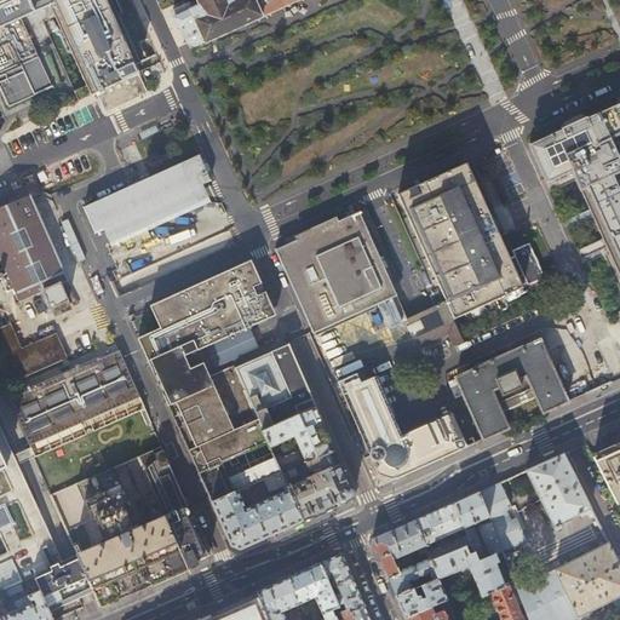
[(139,62),(118,13),(112,0),(0,0),(0,90),(7,107),(9,105),(10,108),(29,98),(53,87),(22,18),(51,5),(92,96),(96,93),(97,96),(102,95),(108,108),(126,101),(143,92),(135,76),(139,74),(135,64),(139,62)]
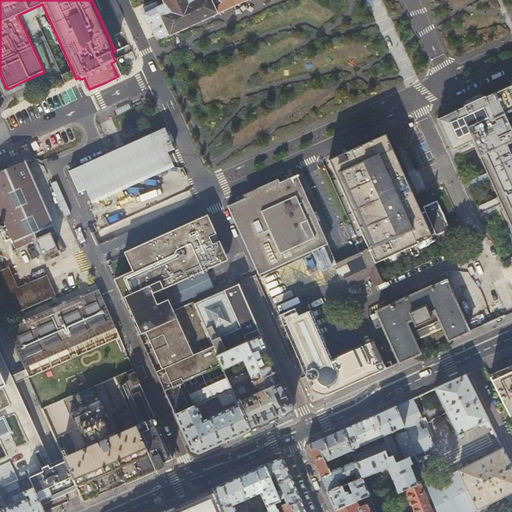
[(95,0),(100,10),(97,11),(115,51),(122,48),(116,35),(124,31),(109,0),(95,0)]
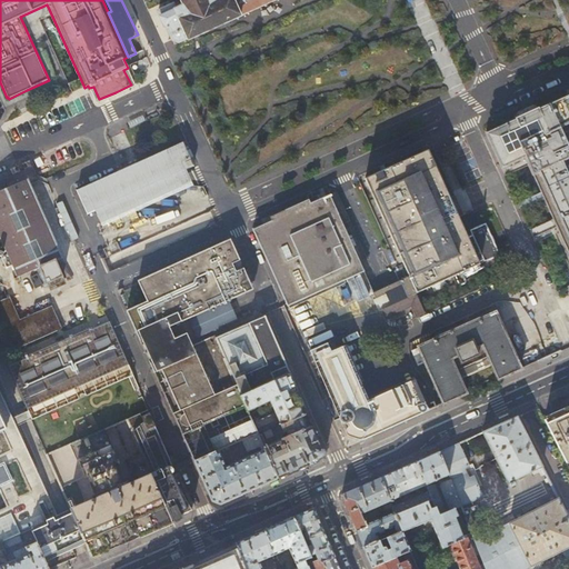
[(181,0),(182,2),(176,6),(173,1),(157,8),(165,26),(167,25),(172,39),(179,41),(188,38),(189,39),(275,0),(181,0)]
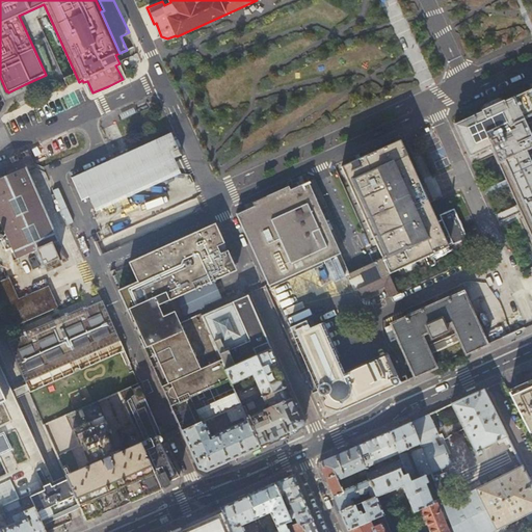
[(531,267),(531,268),(531,269),(531,150),(531,149),(531,148),(528,139),(531,137),(530,134),(531,133),(531,88),(513,98),(513,97),(504,101),(503,100),(481,110),(481,111),(472,115),(472,116),(454,125),(469,158),(490,148),(498,164),(499,164),(507,182),(531,237),(531,267)]
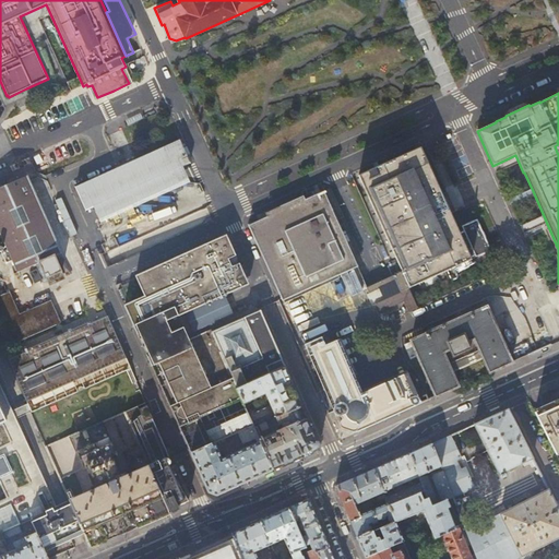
[(75,187),(86,211),(102,203),(177,169),(192,163),(181,139),(129,162),(75,187)]
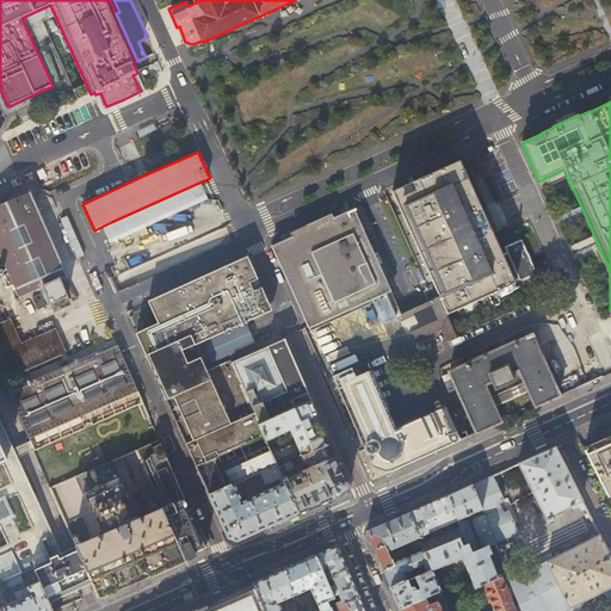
[(411,332),(414,341),(443,328),(448,341),(457,337),(448,315),(516,284),(514,282),(503,255),(493,234),(460,161),(392,192),(434,285),(439,297),(430,302),(420,306),(409,312),(417,328),(411,332)]
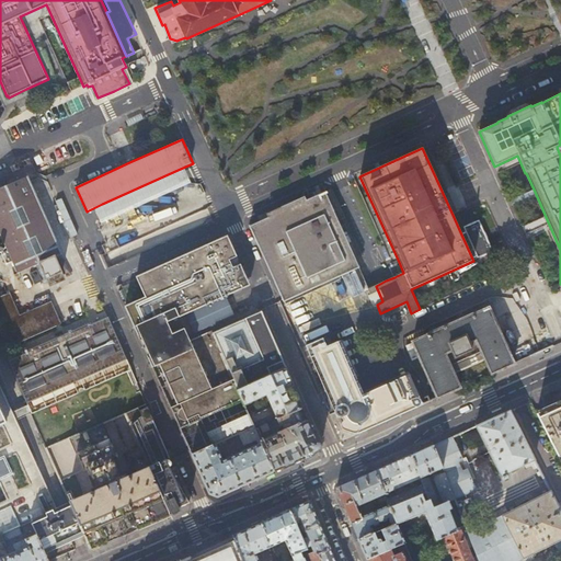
[(178,170),(102,204),(107,217),(184,182),(178,170)]
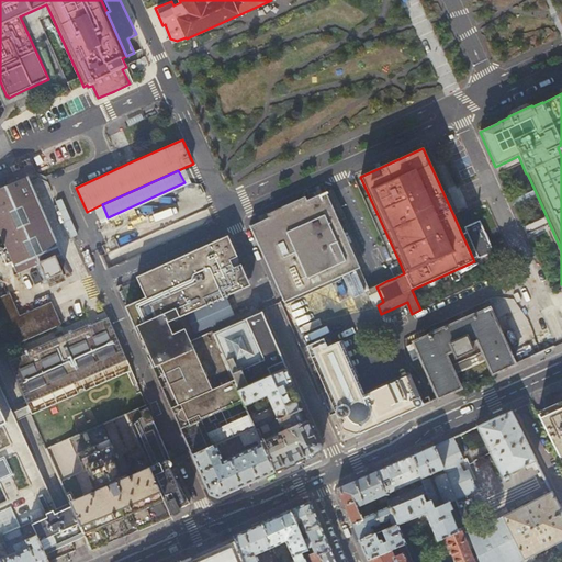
[(40,265),(46,280),(63,273),(56,257),(63,255),(29,177),(0,189),(0,233),(19,274),(40,265)]
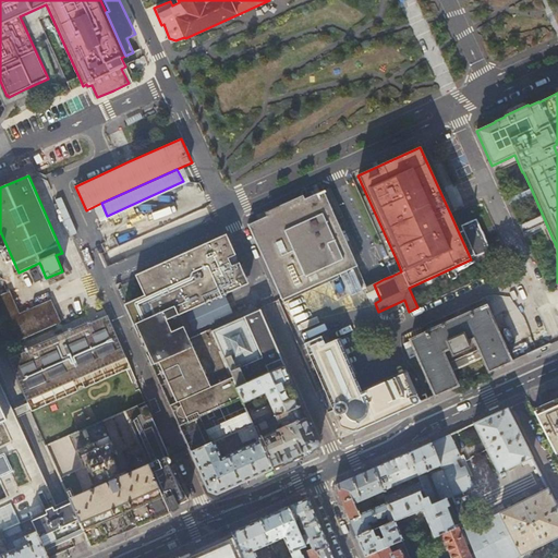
[(249,225),(282,300),(304,290),(340,274),(350,295),(362,290),(352,268),(358,266),(346,240),(328,202),(324,191),(310,197),(262,219),(249,225)]
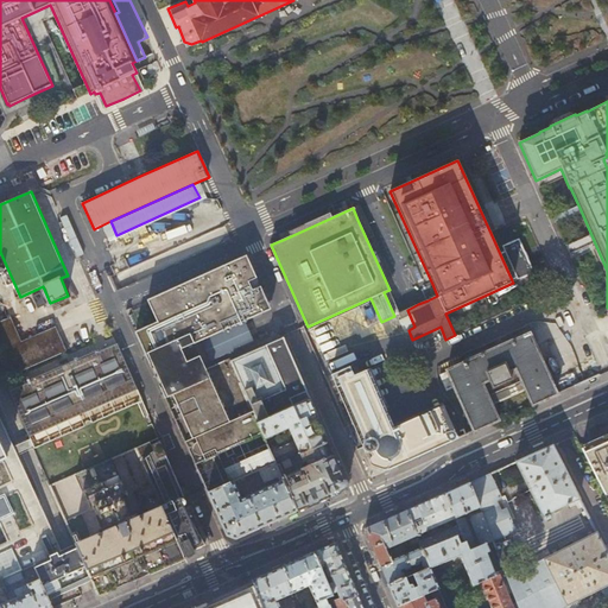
[(519,240),(502,248),(505,252),(517,278),(517,280),(534,272),(529,260),(530,258),(527,253),(525,253),(519,240)]
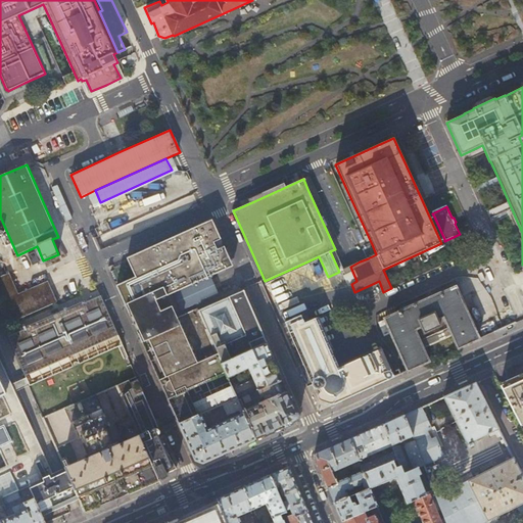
[(444,239),(434,217),(430,219),(440,241),(444,239)]
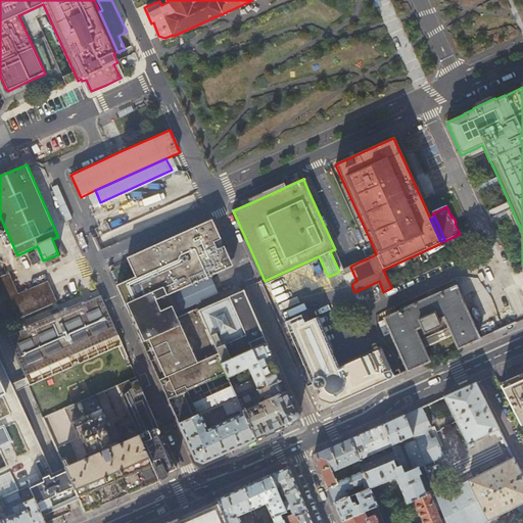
[(210,276),(233,266),(220,236),(212,220),(128,258),(136,277),(116,286),(127,306),(137,331),(154,370),(168,399),(182,393),(194,388),(199,386),(227,374),(228,377),(248,369),(252,378),(251,380),(238,385),(236,384),(232,386),(237,398),(238,399),(283,380),(275,363),(267,343),(256,321),(244,292),(244,291),(199,310),(199,311),(196,312),(195,308),(177,317),(173,305),(158,312),(154,300),(175,291),(187,286),(210,276)]
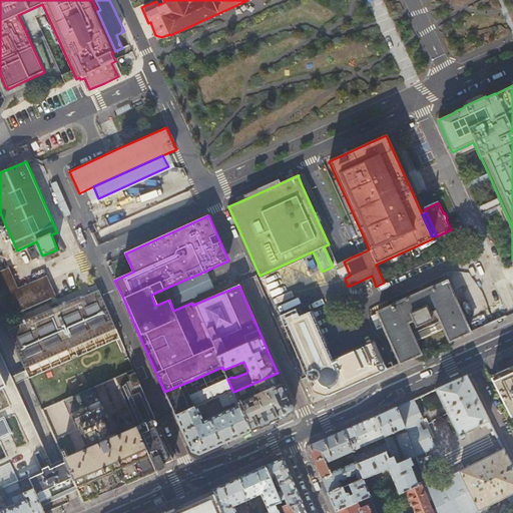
[(369,249),(365,239),(356,243),(361,253),(369,249)]
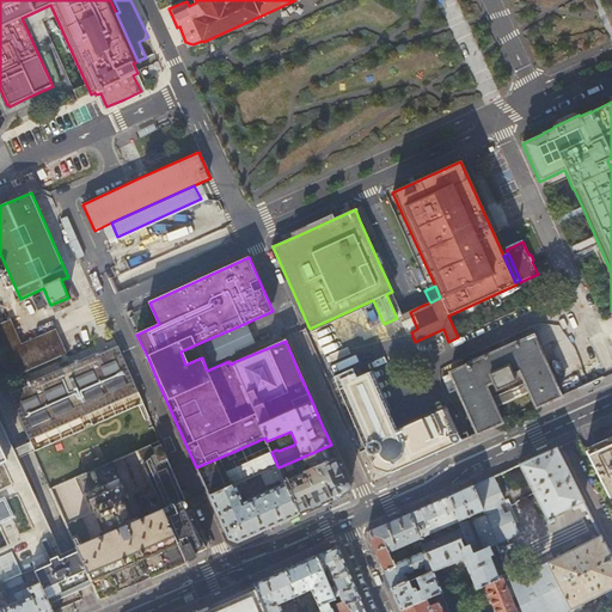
[(403,316),(392,292),(386,294),(397,318),(403,316)]
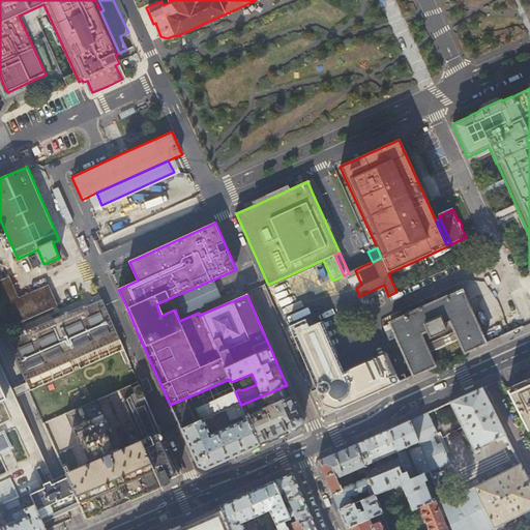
[(361,285),(355,270),(349,273),(356,288),(361,285)]
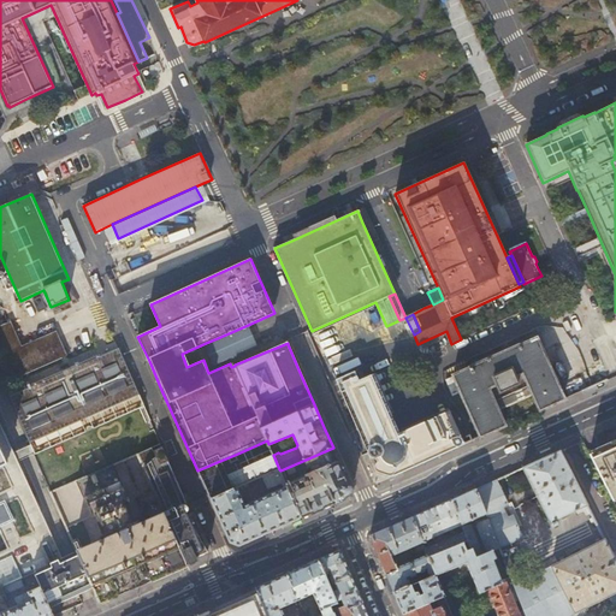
[(0,325),(0,363),(7,381),(67,355),(57,331),(22,345),(11,321),(0,325)]
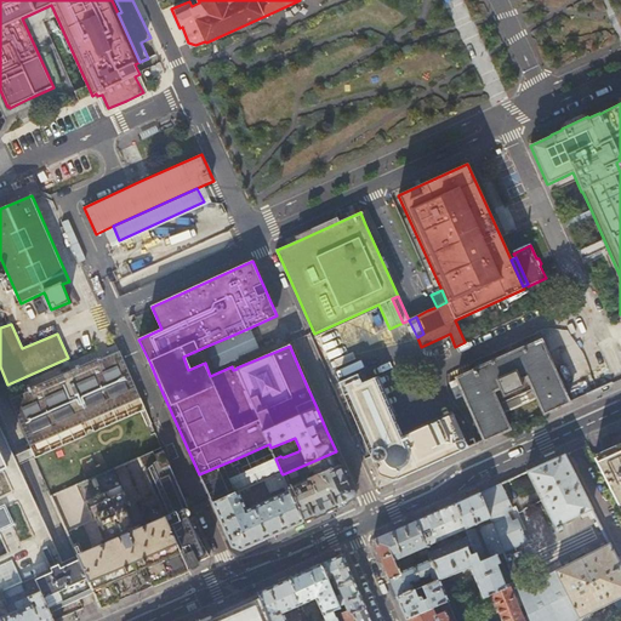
[(260,348),(250,328),(222,340),(208,346),(217,368),(260,348)]
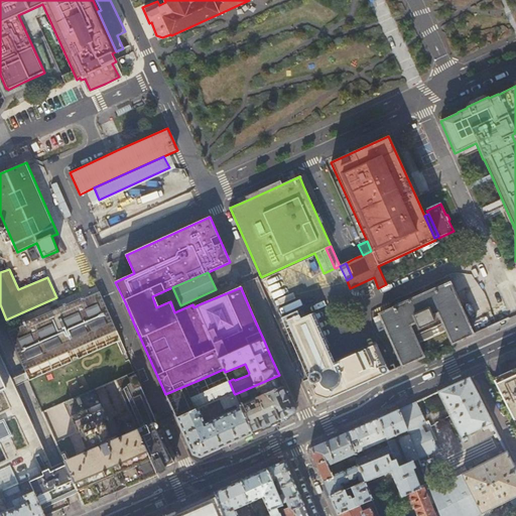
[(379,314),(402,366),(423,356),(422,355),(450,342),(452,344),(473,335),(454,292),(449,283),(379,314)]
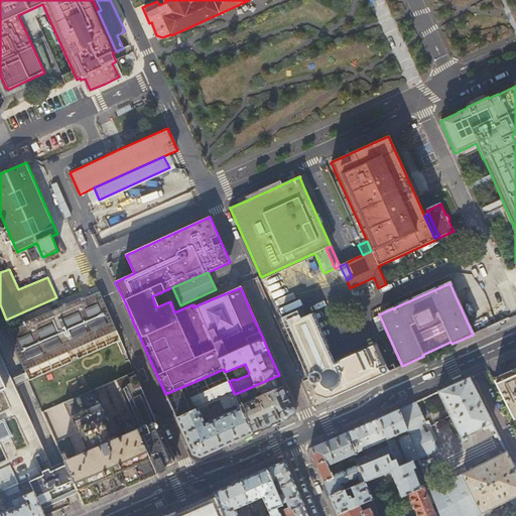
[(7,332),(29,381),(121,341),(116,331),(100,291),(84,298),(83,296),(22,323),(23,325),(7,332)]
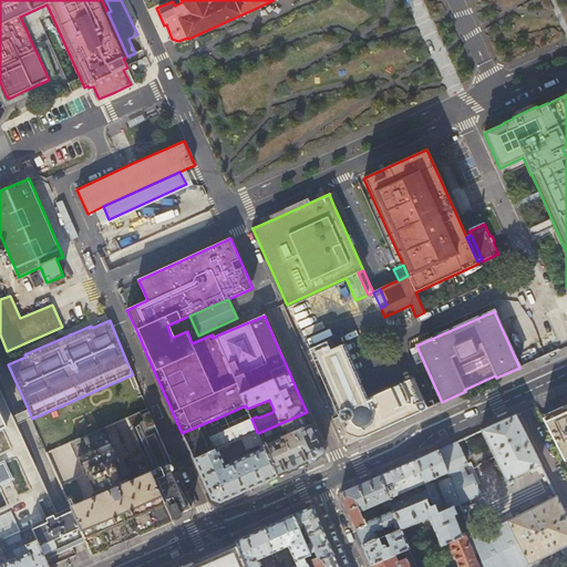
[(330,384),(334,393),(361,381),(363,380),(347,343),(331,350),(327,342),(310,350),(320,372),(323,371),(330,384)]
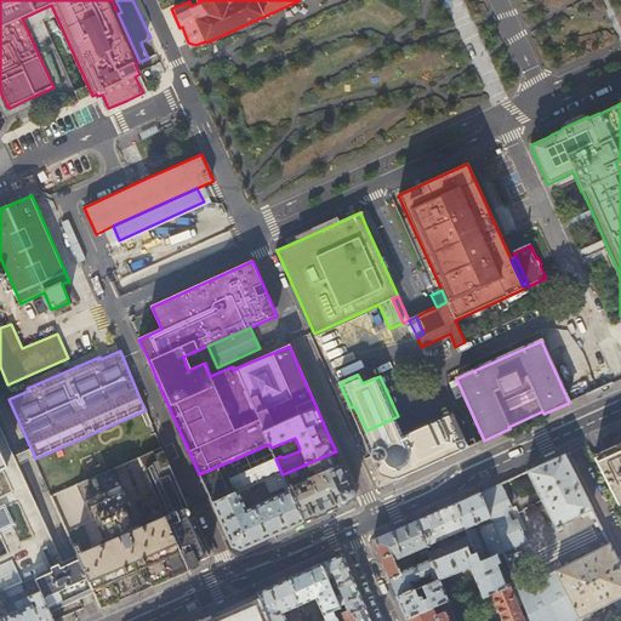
[(362,421),(354,406),(351,408),(358,422),(362,421)]
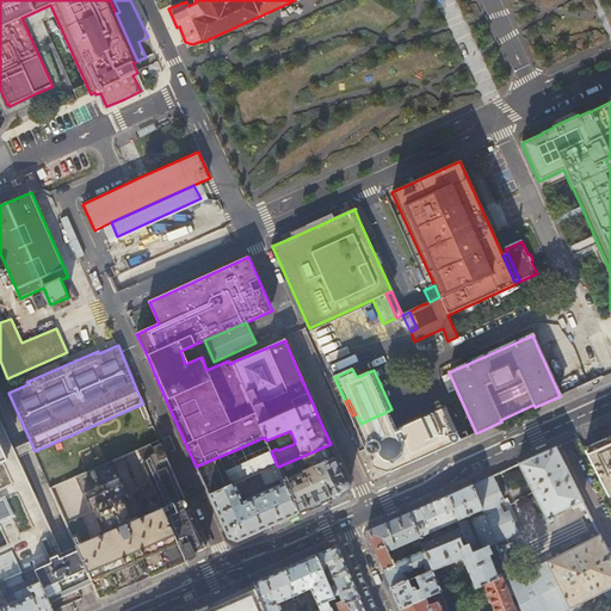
[(456,427),(446,405),(396,427),(397,430),(394,431),(368,443),(368,446),(368,449),(368,451),(369,452),(370,452),(371,454),(372,454),(374,454),(376,458),(375,458),(374,460),(374,461),(374,462),(374,463),(374,464),(375,466),(384,469),(387,469),(388,469),(389,468),(390,467),(392,470),(403,466),(462,439),(456,427)]
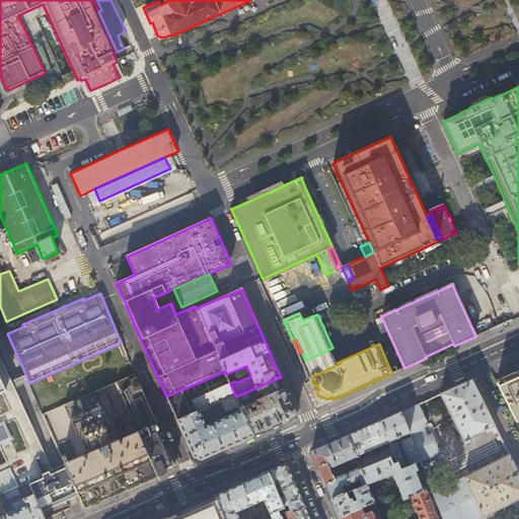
[(306,360),(309,368),(311,373),(312,376),(335,366),(338,365),(337,363),(334,357),(330,349),(306,360)]
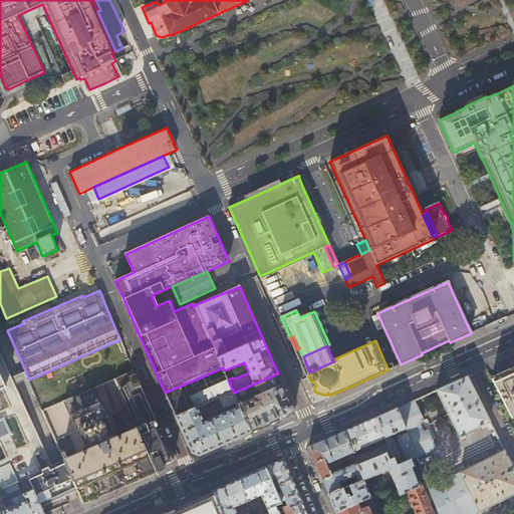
[(0,490),(28,478),(40,504),(76,487),(64,460),(53,466),(52,465),(40,470),(32,453),(44,448),(0,352),(0,490)]
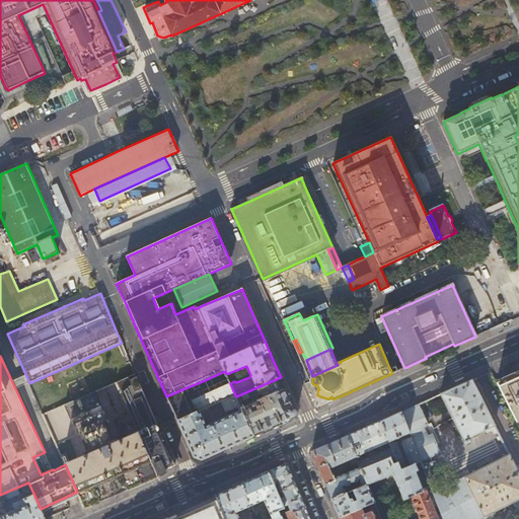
[(399,370),(397,365),(394,367),(392,361),(387,363),(392,373),(399,370)]
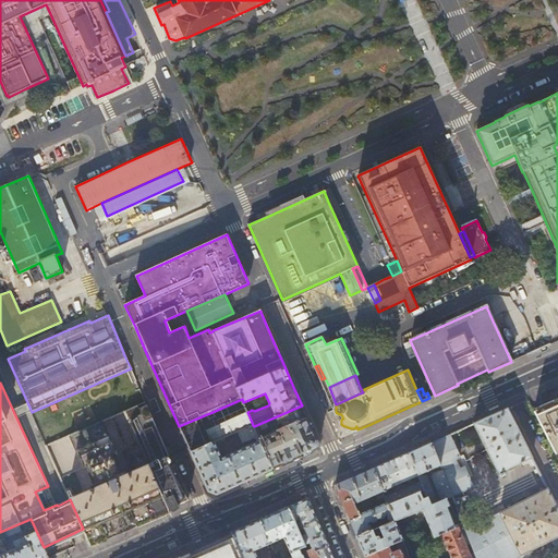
[(557,400),(547,405),(534,412),(556,455),(557,452),(557,400)]
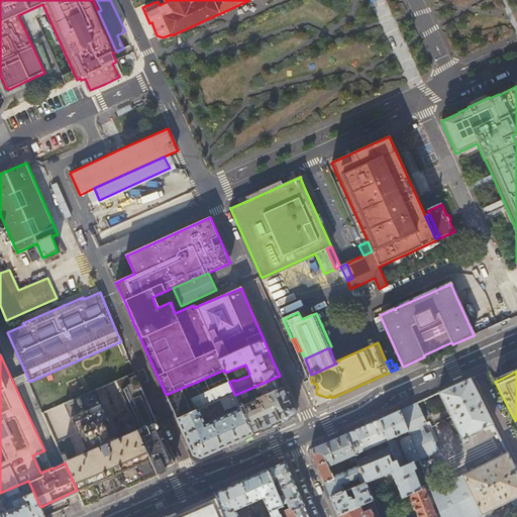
[(127,380),(125,377),(114,382),(136,430),(156,473),(166,468),(175,463),(157,432),(156,431),(158,430),(158,429),(159,428),(159,427),(158,426),(158,425),(157,424),(156,424),(154,424),(157,422),(136,376),(129,379),(127,380)]
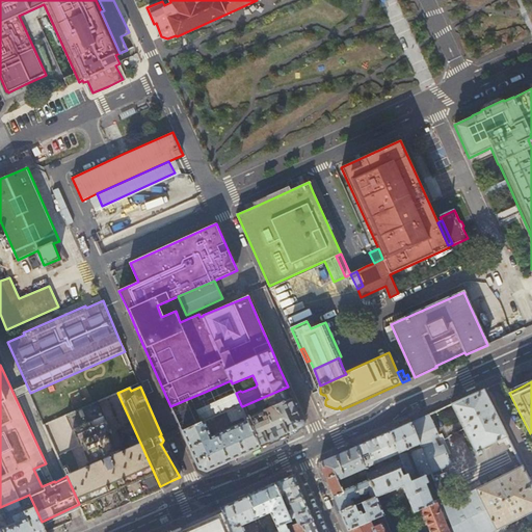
[(301,428),(302,426),(303,423),(295,405),(288,387),(242,406),(260,447),(270,443),(282,437),(296,431),(301,428)]
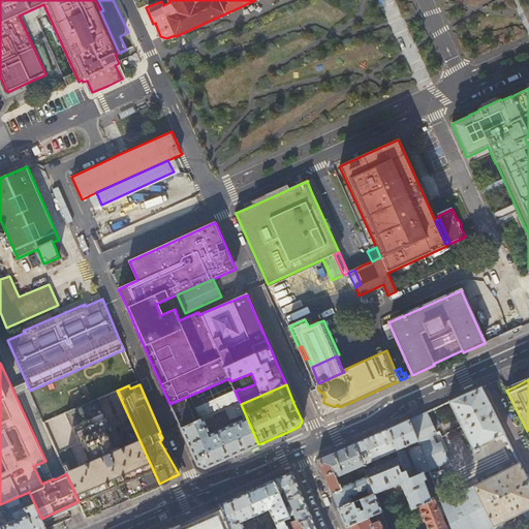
[(473,448),(474,453),(478,450),(476,447),(495,438),(496,441),(502,438),(503,440),(507,438),(480,387),(448,402),(472,448),(473,448)]
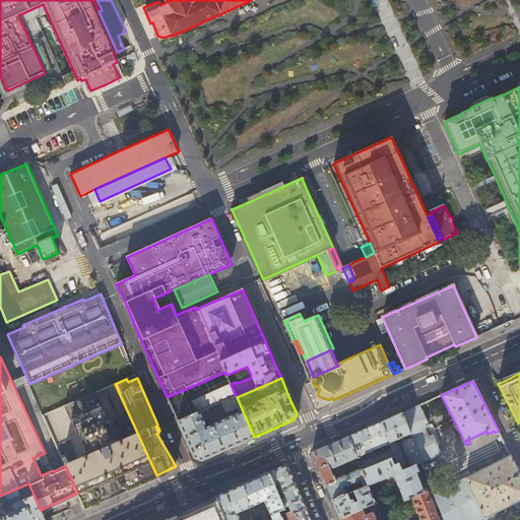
[(63,406),(70,421),(102,408),(94,393),(63,406)]
